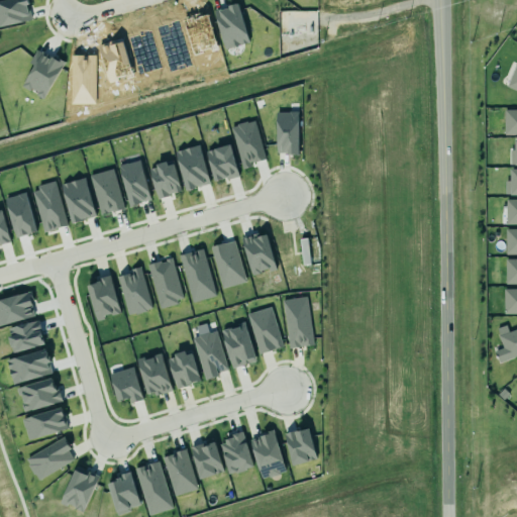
[(0,0),(27,0),(28,4),(25,5),(27,10),(28,10),(30,19),(0,25),(0,0)]
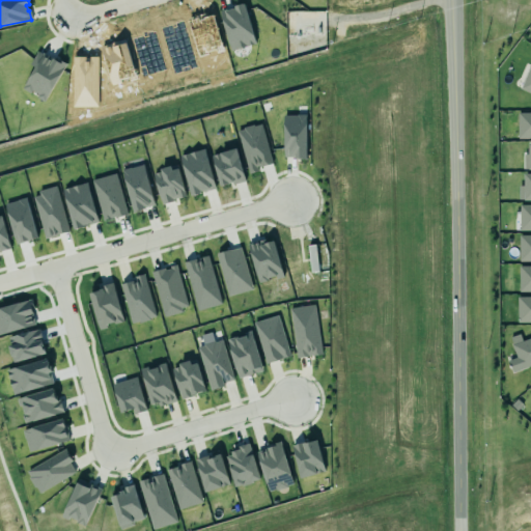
[(230,51),(255,45),(245,4),(220,10),(230,51)]
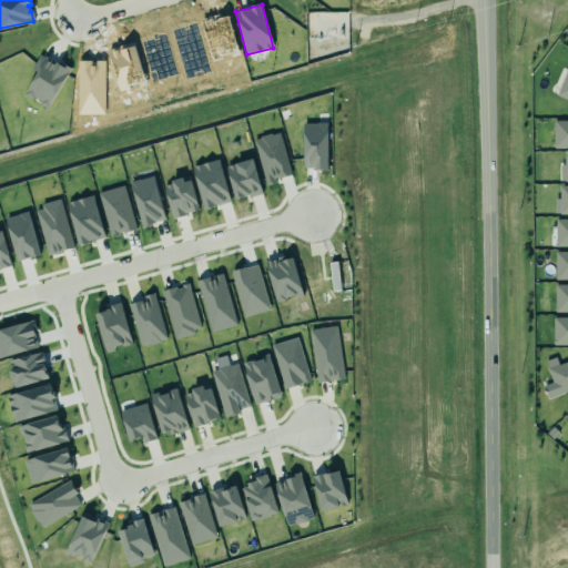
[(36,71),(23,95),(49,109),(69,70),(40,54),(32,70),(36,71)]
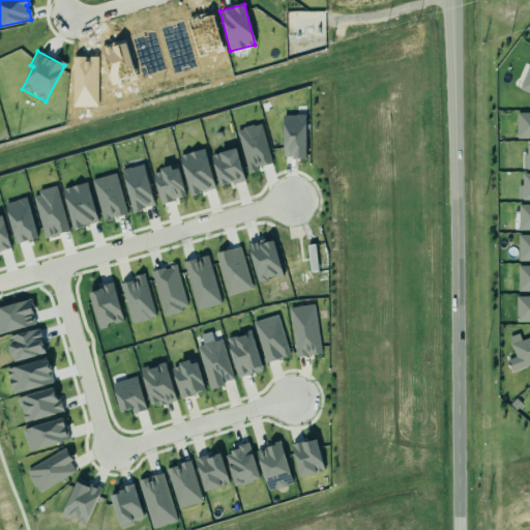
[(519,89),(529,93),(529,65),(528,65),(519,89)]
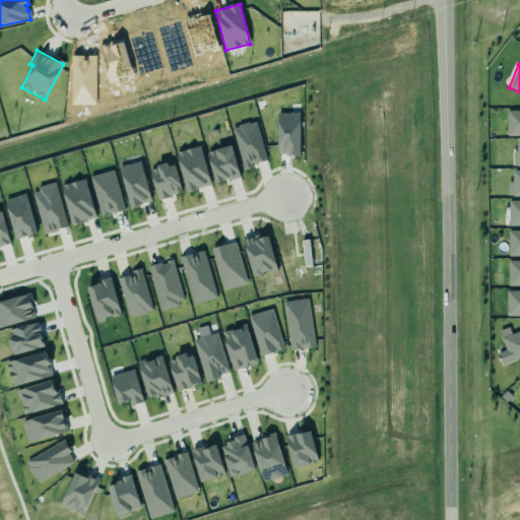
[(519,110),(506,111),(507,136),(519,135),(519,110)]
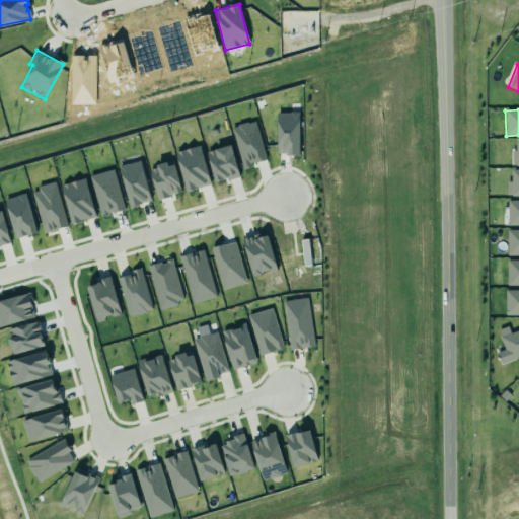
[(299,154),(298,113),(277,113),(278,154),(299,154)]
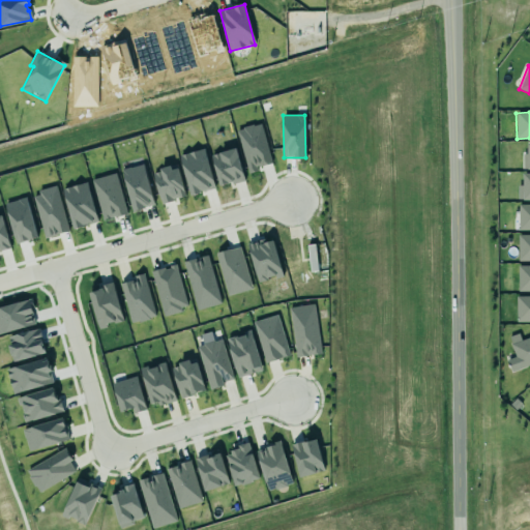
[(247,173),(234,128),(259,120),(271,159),(259,164),(261,169),(247,173)]
